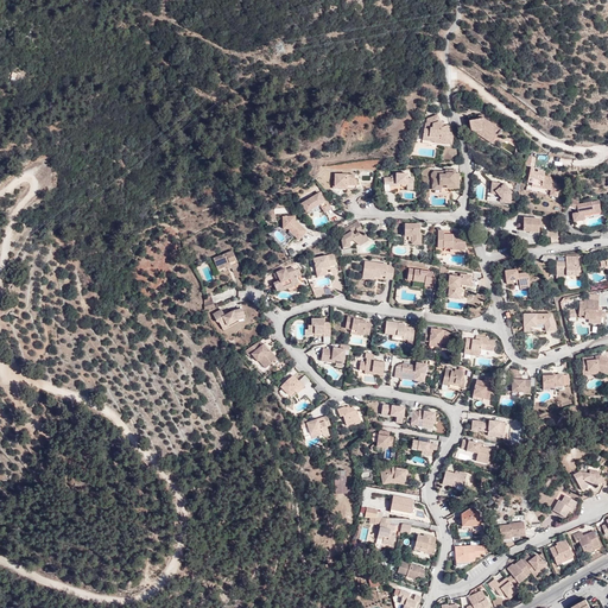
[(439,122),(437,115),(428,119),(426,124),(425,124),(425,130),(424,130),(423,138),(435,139),(435,138),(439,139),(439,144),(447,145),(447,144),(451,145),(453,135),(449,127),(448,126),(447,126),(444,126),(441,127),(439,122)]
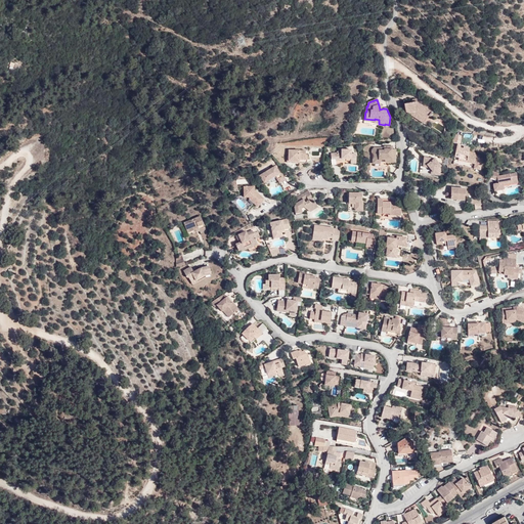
[(417,101),(412,102),(404,104),(405,113),(407,113),(412,112),(421,118),(428,116),(429,116),(431,112),(417,101)]
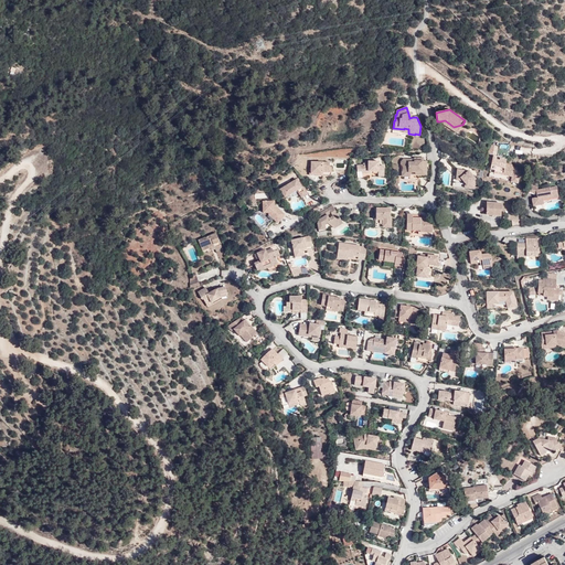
[(445,120),(439,121),(456,132),(461,125),(454,127),(445,120)]
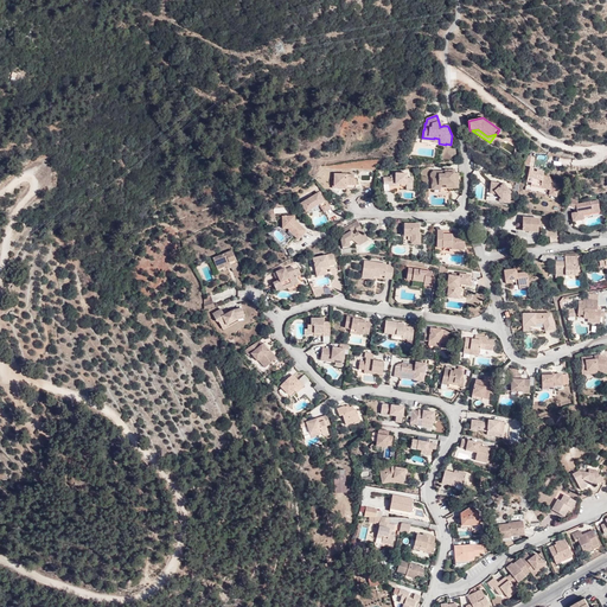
[(535,161),(526,157),(524,166),(530,167),(525,190),(556,197),(558,187),(550,177),(543,176),(544,174),(537,173),(532,171),(535,161)]
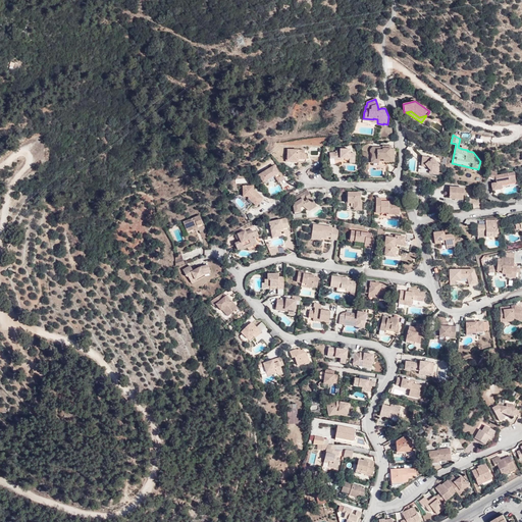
[(388,161),(394,161),(394,149),(390,149),(387,149),(386,150),(385,149),(385,146),(382,146),(382,147),(373,147),(371,149),(370,151),(373,153),(372,157),(377,157),(377,159),(378,159),(385,159),(385,163),(388,163),(388,161)]
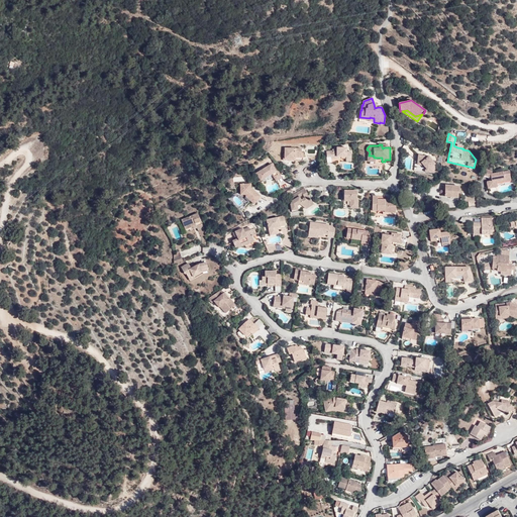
[(346,157),(351,157),(351,152),(346,151),(346,148),(336,147),(336,149),(332,149),(332,151),(326,151),(327,157),(331,157),(331,159),(337,159),(337,157),(341,157),(341,159),(346,159),(346,157)]
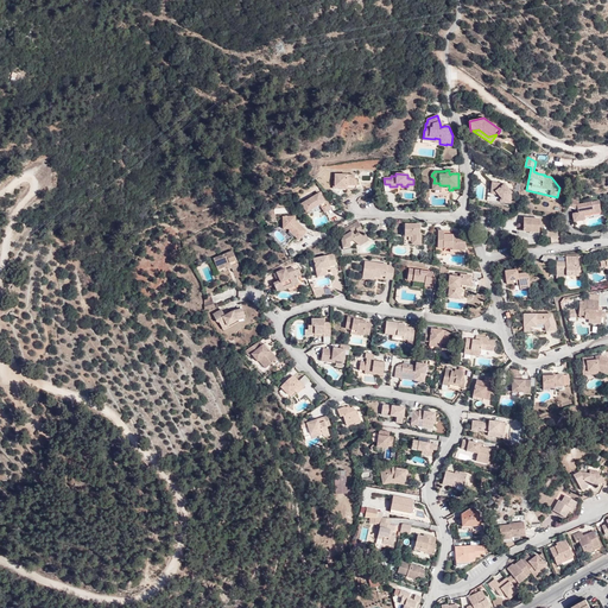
[(354,183),(354,179),(354,175),(334,175),(334,181),(333,181),(333,187),(347,188),(347,185),(347,183),(354,183)]
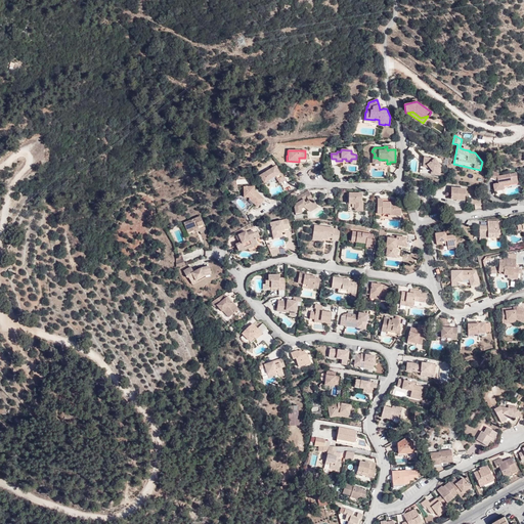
[(432,161),(429,158),(424,157),(424,163),(428,167),(429,168),(431,170),(431,174),(439,175),(440,171),(438,168),(440,166),(435,159),(432,161)]
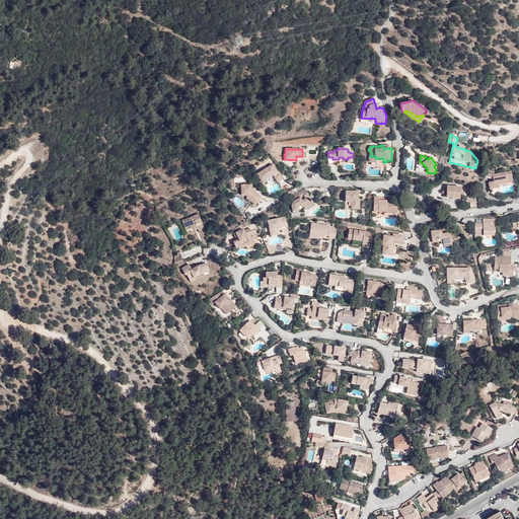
[(274,167),(276,166),(274,163),(257,174),(263,182),(276,179),(275,178),(279,175),(274,167)]
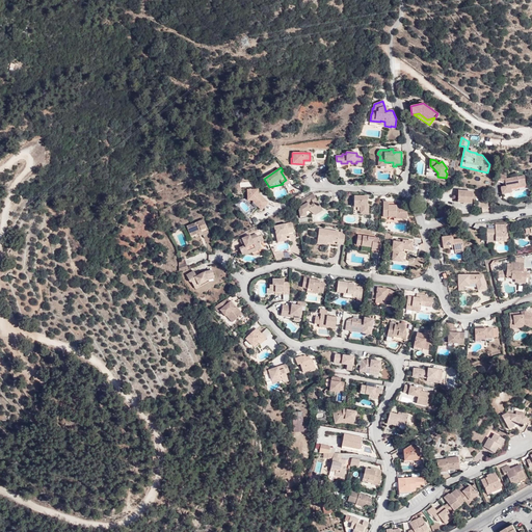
[(290,182),(283,170),(281,171),(286,180),(282,183),(283,184),(284,186),(290,182)]
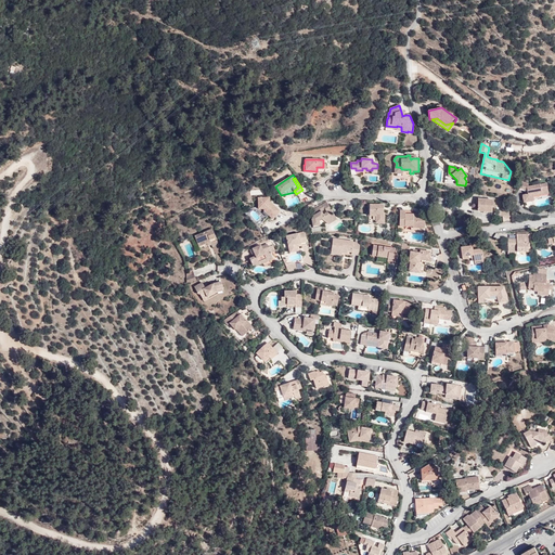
[(540,193),(549,191),(547,184),(529,188),(529,184),(521,182),(520,190),(526,192),(526,191),(527,190),(528,194),(527,194),(525,194),(524,195),(524,196),(524,202),(533,201),(533,196),(540,195),(540,193)]
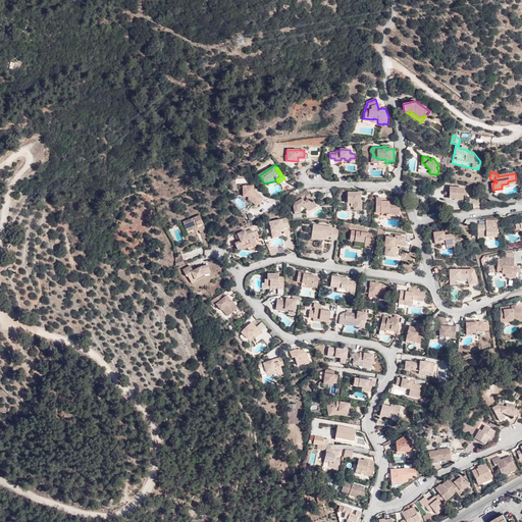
[(263,199),(258,194),(255,194),(253,193),(253,190),(253,187),(243,187),(243,197),(248,197),(248,198),(256,206),(263,199)]
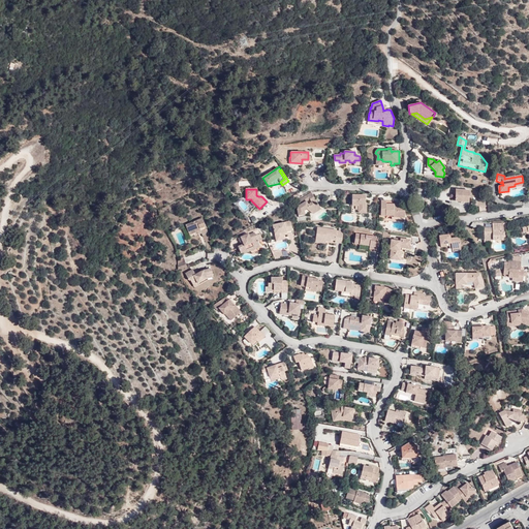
[(455,200),(460,200),(463,200),(468,201),(469,190),(453,189),(453,194),(455,194),(455,200)]
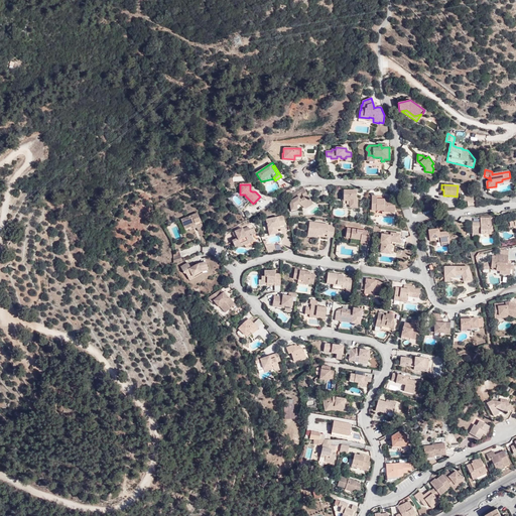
[(313,205),(310,199),(308,200),(306,198),(304,198),(300,201),(299,198),(302,195),(306,192),(303,188),(291,196),(292,201),(290,205),(291,209),(296,207),(296,205),(299,204),(303,208),(308,206),(309,207),(313,205)]
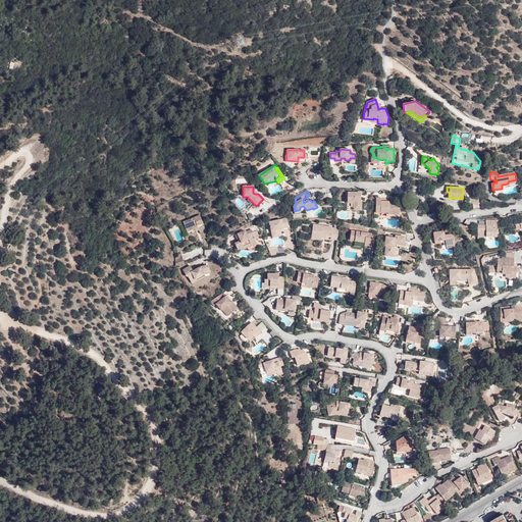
[(358,195),(358,193),(348,192),(348,210),(361,210),(361,201),(360,201),(360,196),(358,195)]
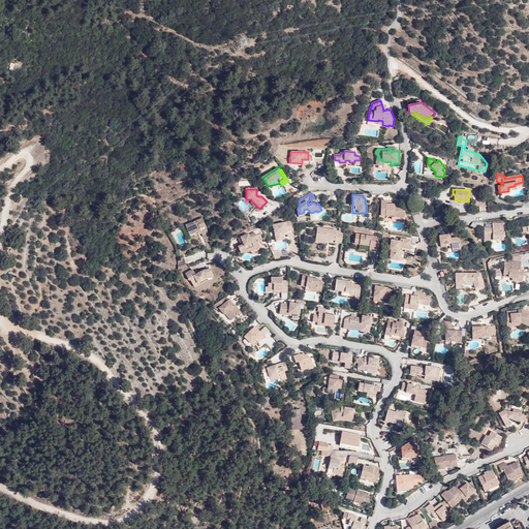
[(381,215),(392,216),(394,216),(394,217),(404,217),(405,209),(401,209),(401,205),(394,204),(394,207),(391,207),(391,204),(386,204),(386,200),(381,200),(381,215)]
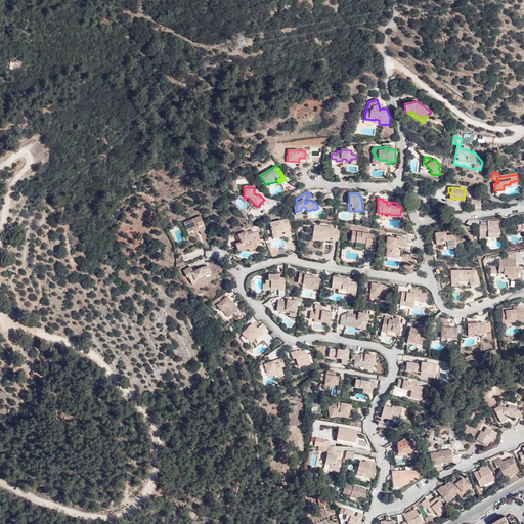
[(199,231),(205,229),(200,216),(182,223),(186,232),(194,229),(198,228),(199,231)]
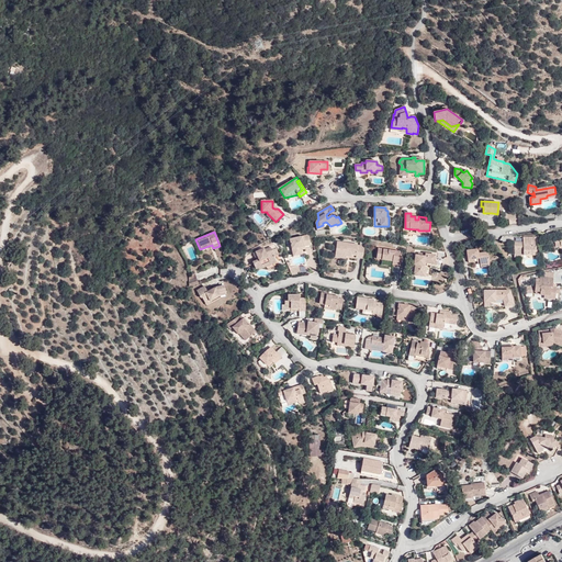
[(290,239),(292,253),(301,250),(311,248),(308,235),(290,239)]
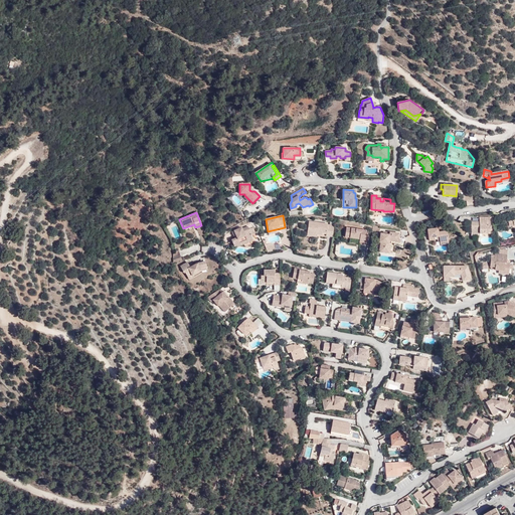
[(490,233),(490,219),(490,218),(479,218),(479,222),(479,224),(471,224),(471,232),(480,232),(480,233),(490,233)]
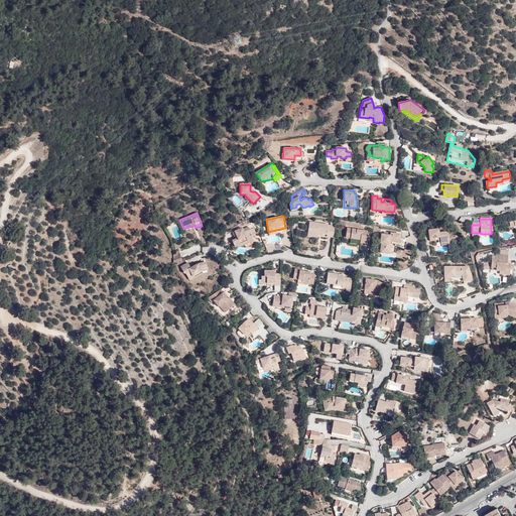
[(309,222),(307,234),(317,235),(317,233),(323,234),(327,234),(327,237),(333,238),(335,227),(329,226),(329,225),(309,222)]
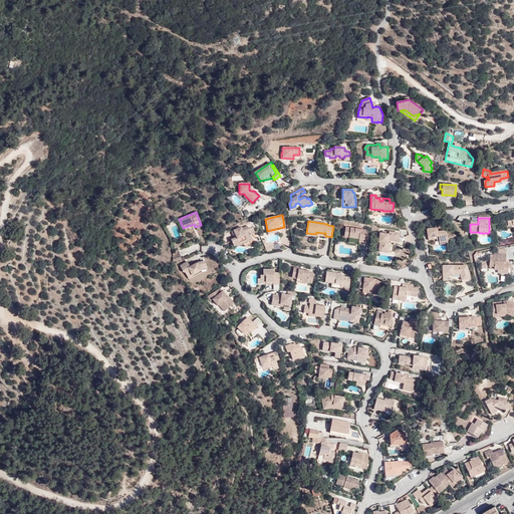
[(247,240),(252,238),(251,234),(255,233),(251,223),(232,231),(233,235),(234,235),(236,234),(237,238),(235,238),(232,240),(234,246),(237,245),(244,242),(244,243),(248,242),(247,240)]
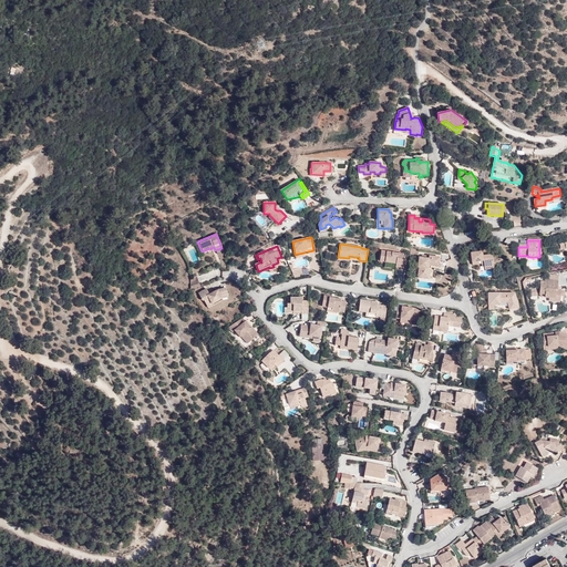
[(401,267),(402,261),(400,261),(401,259),(403,259),(403,254),(381,250),(380,260),(397,264),(395,266),(401,267)]
